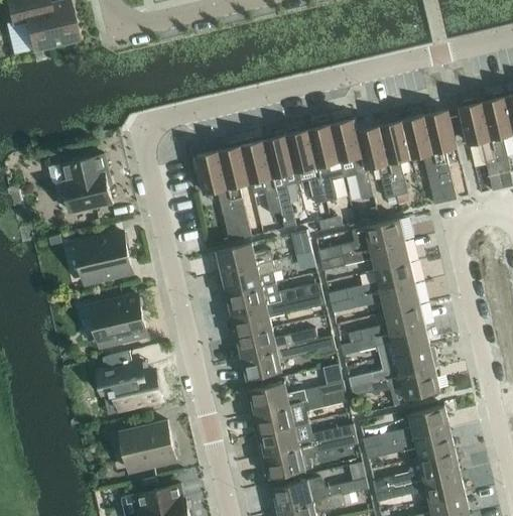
[(45,0),(4,0),(10,21),(23,18),(30,49),(76,38),(67,0),(62,0),(47,4),(45,0)]
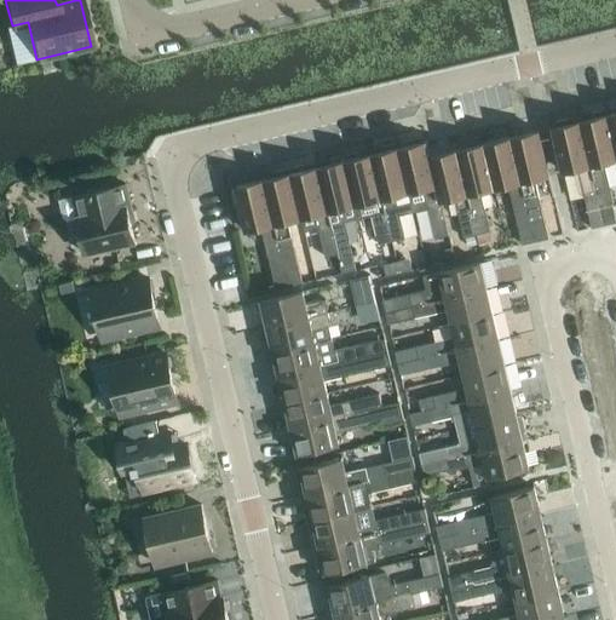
[(608,114),(605,115),(615,159),(615,108),(608,110),(608,114)]
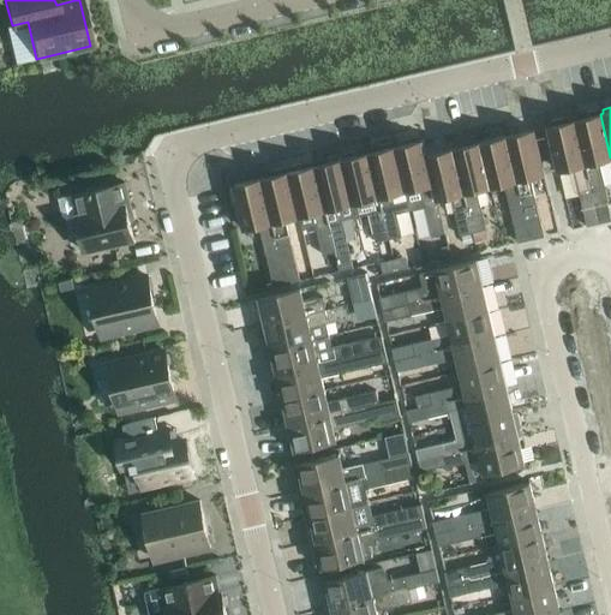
[(585,117),(574,120),(598,224),(610,220),(600,177),(601,177),(598,161),(610,157),(600,114),(598,114),(598,111),(585,114),(585,117)]
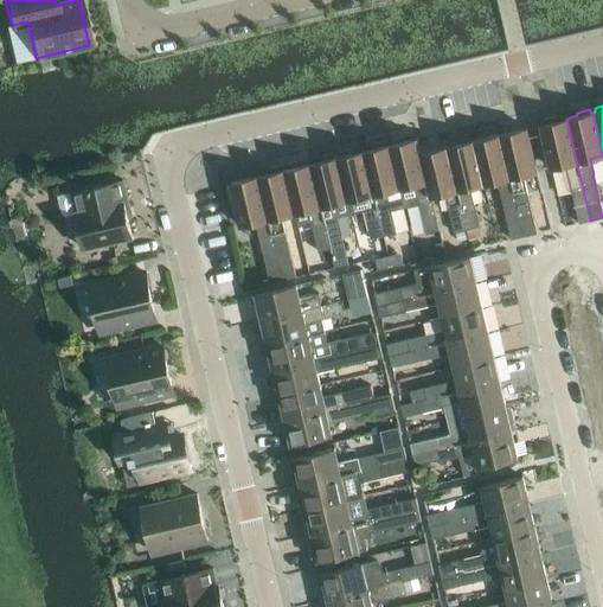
[(541,125),(538,125),(549,168),(563,165),(566,181),(566,180),(577,223),(590,221),(566,119),(556,121),(555,117),(540,121),(541,125)]
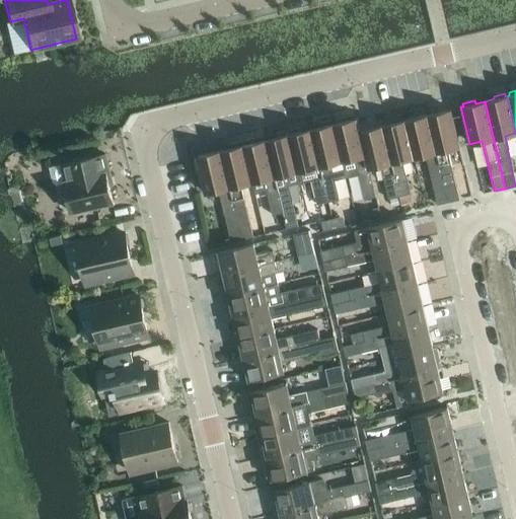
[(449,109),(426,115),(444,194),(446,202),(457,200),(455,192),(449,163),(446,150),(458,147),(449,109)]
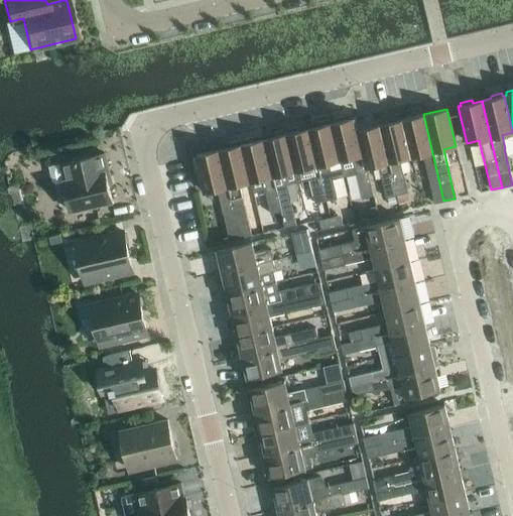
[(423,114),(401,120),(410,157),(421,154),(423,167),(424,167),(432,204),(443,201),(441,192),(423,114)]
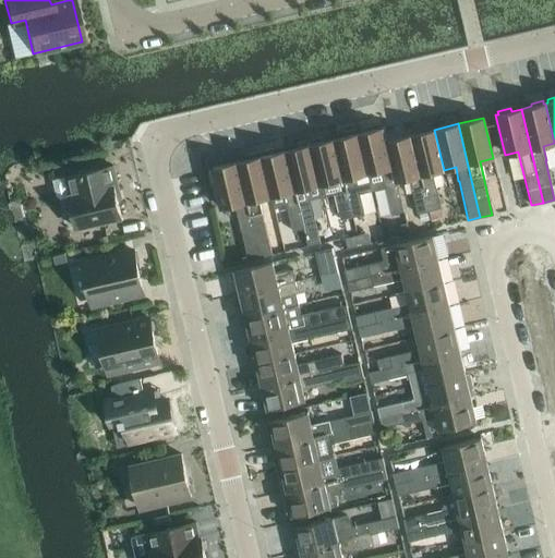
[(383,126),(357,133),(366,173),(370,190),(384,186),(390,215),(402,213),(395,181),(394,181),(385,141),(386,141),(383,126)]
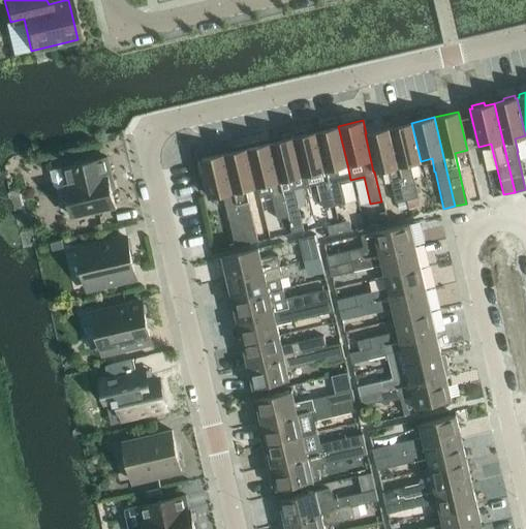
[(411,123),(389,128),(405,200),(416,197),(412,177),(409,163),(421,161),(411,123)]
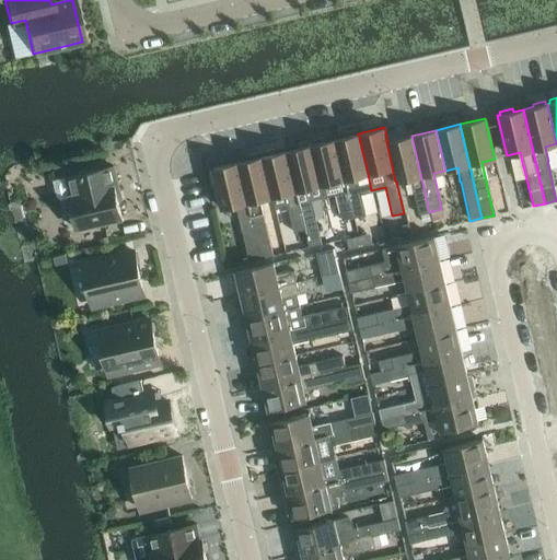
[(358,133),(334,139),(352,218),(364,216),(359,194),(371,190),(368,174),(358,133)]
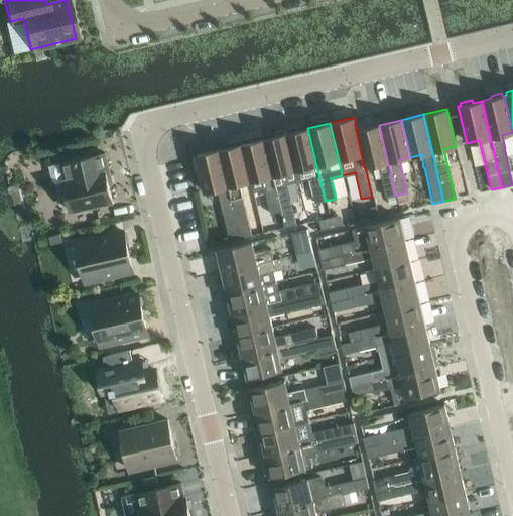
[(357,130),(356,130),(364,167),(365,167),(376,164),(379,177),(380,177),(384,198),(386,198),(395,196),(379,125),(357,130)]
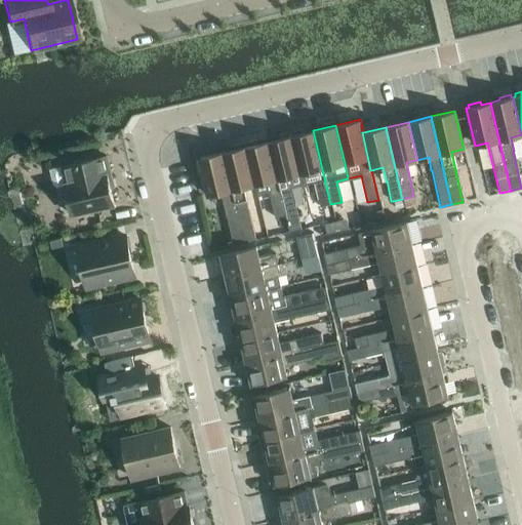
[(313,130),(289,136),(298,174),(302,185),(313,182),(319,207),(330,204),(313,130)]
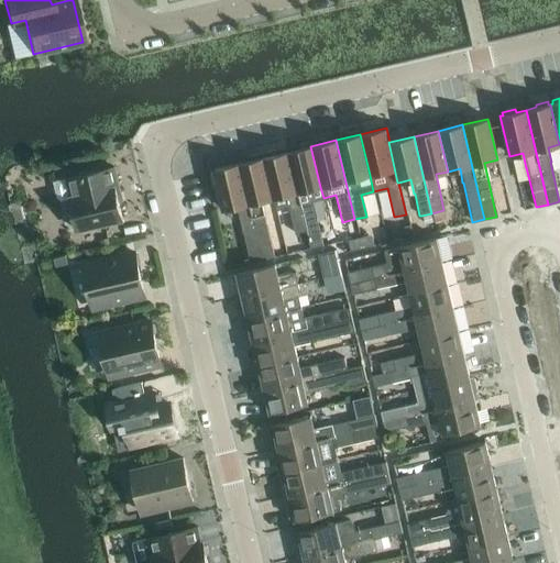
[(310,146),(286,152),(305,231),(305,233),(318,230),(311,200),(324,198),(320,187),(310,146)]
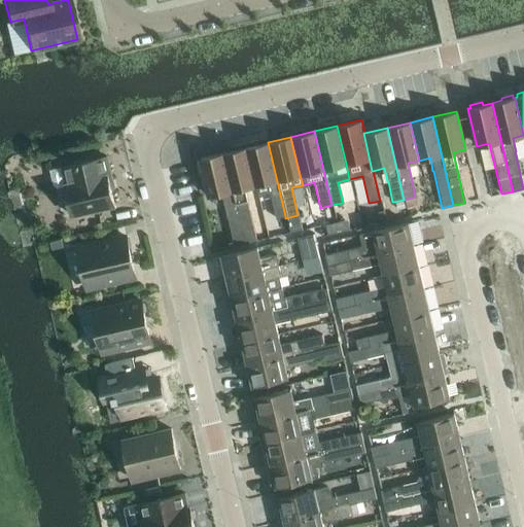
[(268,142),(245,147),(254,185),(266,182),(269,196),(270,196),(275,218),(285,216),(268,142)]
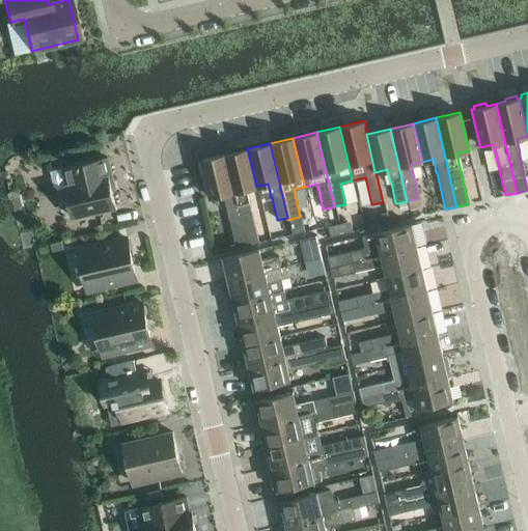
[(247,148),(224,154),(244,235),(243,235),(245,245),(257,243),(248,203),(246,190),(256,187),(247,148)]
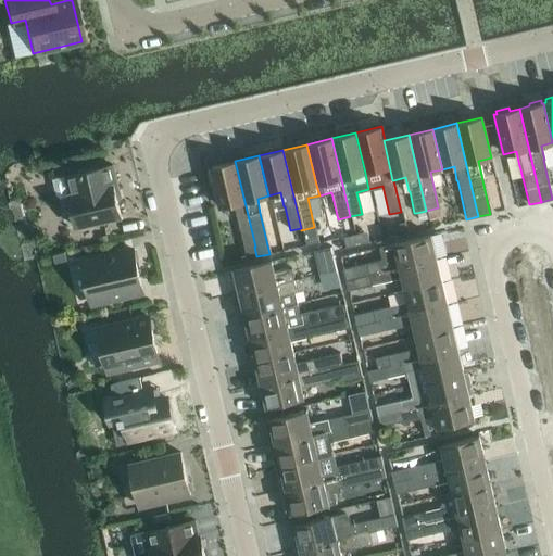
[(208,171),(205,173),(209,184),(211,185),(213,185),(218,207),(233,204),(243,249),(246,260),(256,256),(254,247),(255,247),(235,161),(210,167),(210,169),(208,171)]
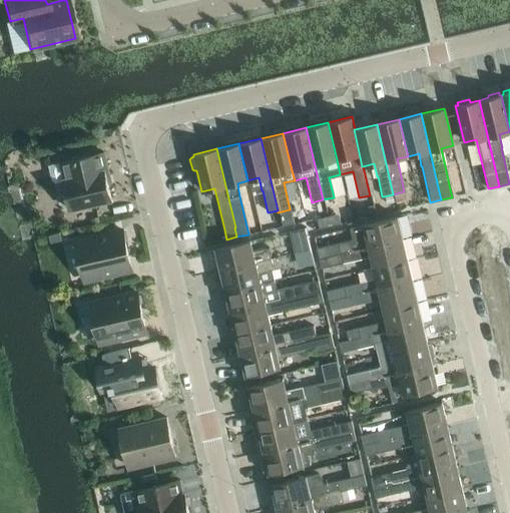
[(99,154),(47,167),(50,179),(54,182),(64,180),(68,179),(74,205),(107,198),(104,183),(106,182),(99,154)]
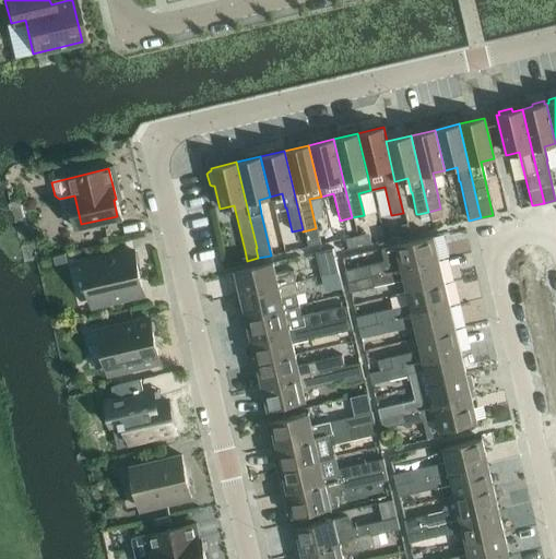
[(428,212),(418,214),(421,223),(430,221),(428,212)]
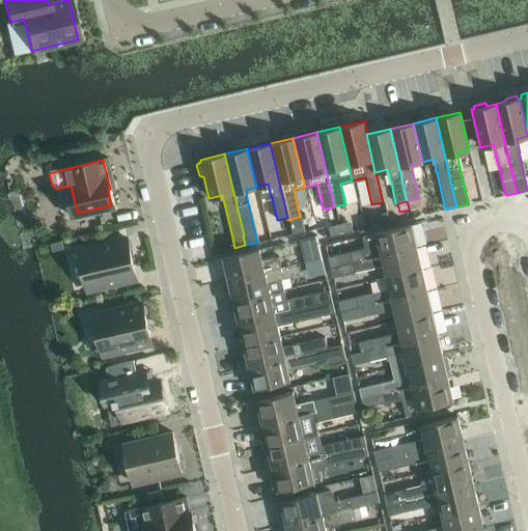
[(379,215),(377,218),(378,225),(388,223),(385,213),(379,215)]
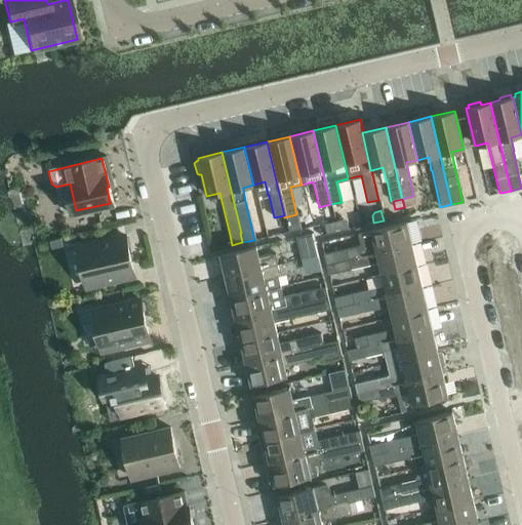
[(342,219),(334,221),(336,232),(348,229),(346,221),(342,219)]
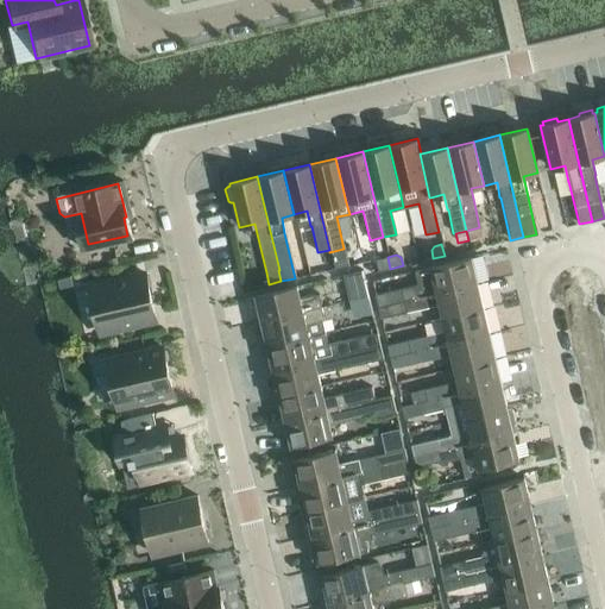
[(378,259),(376,263),(378,271),(390,269),(388,257),(378,259)]
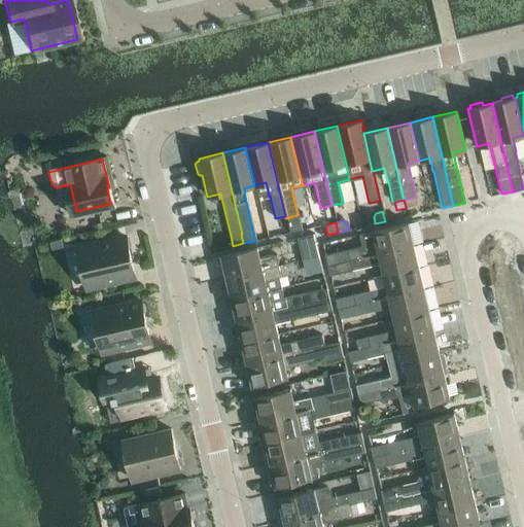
[(346,250),(324,255),(326,266),(348,260),(412,245),(407,223),(365,233),(357,235),(360,245),(359,247),(346,250)]
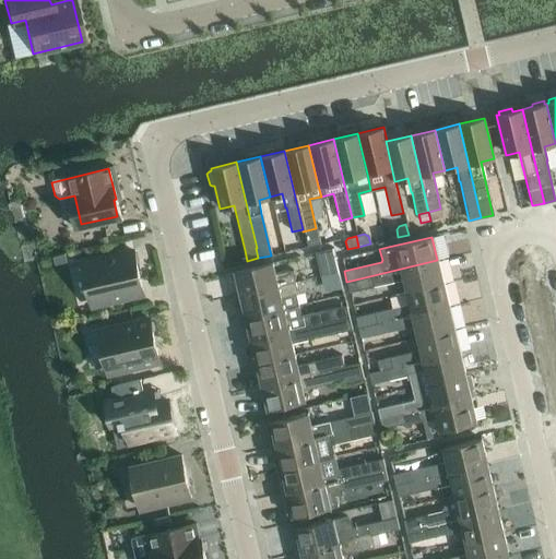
[(332,248),(314,252),(316,262),(334,258),(332,248)]
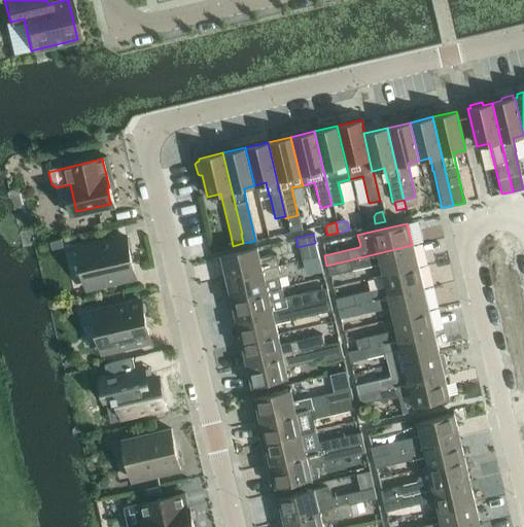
[(60,239),(48,242),(50,250),(62,247),(60,239)]
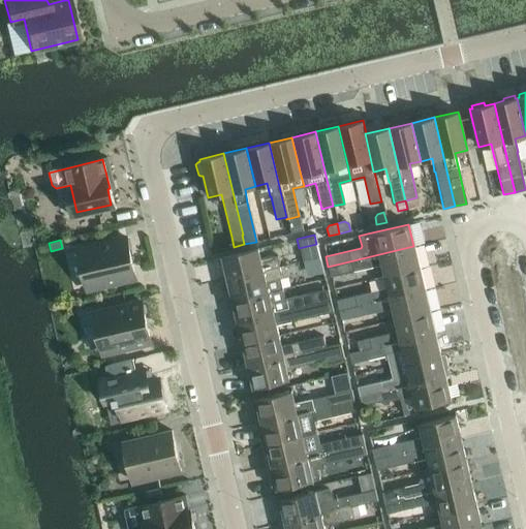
[(123,242),(79,253),(86,286),(130,275),(123,242)]
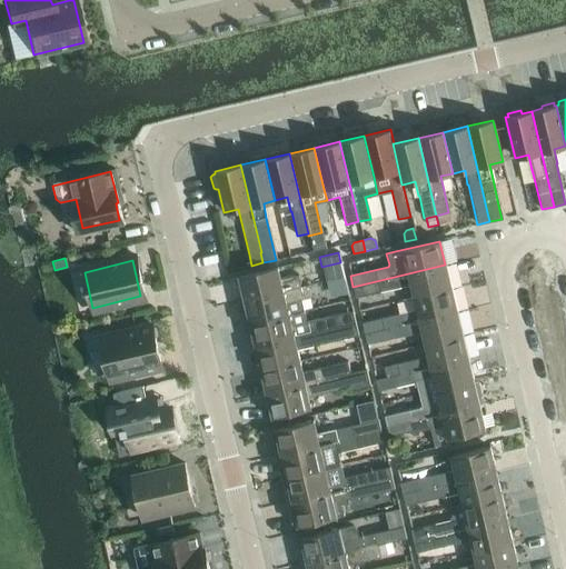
[(376,281),(353,287),(356,298),(409,285),(413,297),(450,288),(445,265),(376,281)]
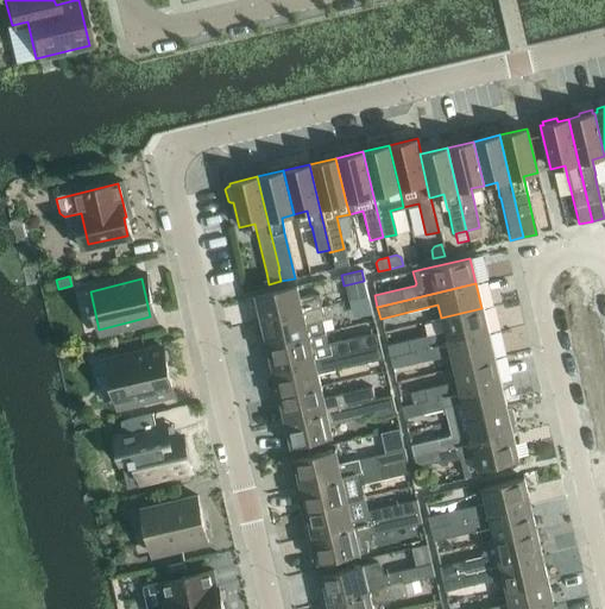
[(295,286),(254,295),(260,321),(320,307),(316,294),(298,299),(295,286)]
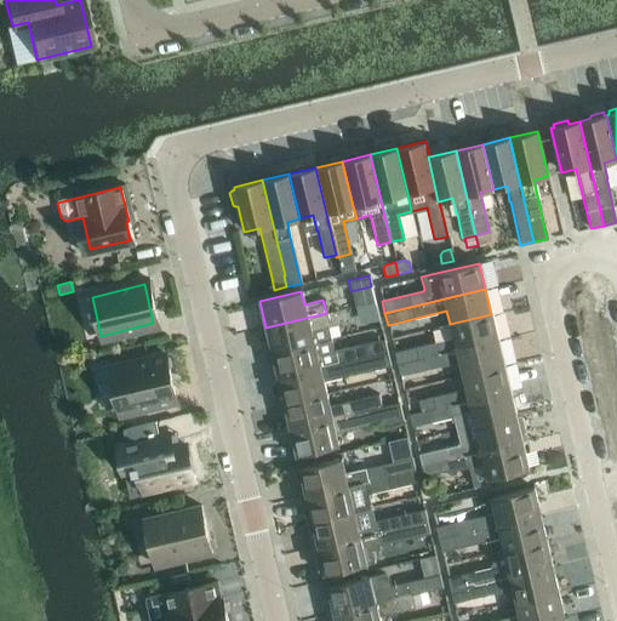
[(375,301),(354,306),(358,325),(378,320),(375,301)]
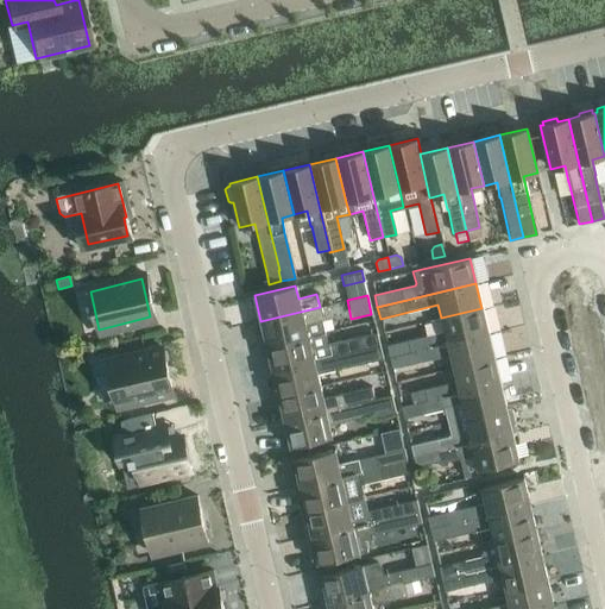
[(320,307),(260,321),(266,346),(307,337),(323,333),(320,321),(322,320),(320,307)]
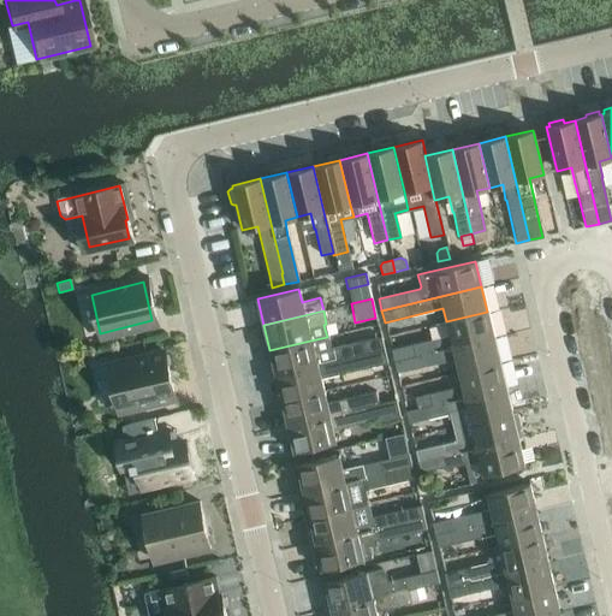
[(450,336),(391,350),(393,362),(419,356),(419,355),(493,337),(487,312),(446,321),(450,336)]
